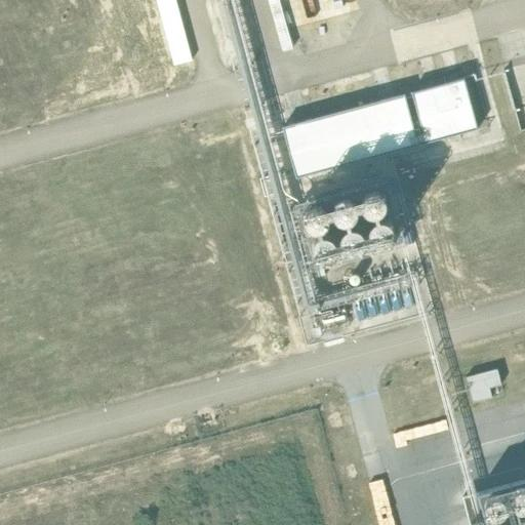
[(426,143),(477,128),(463,78),(412,92),(426,143)]
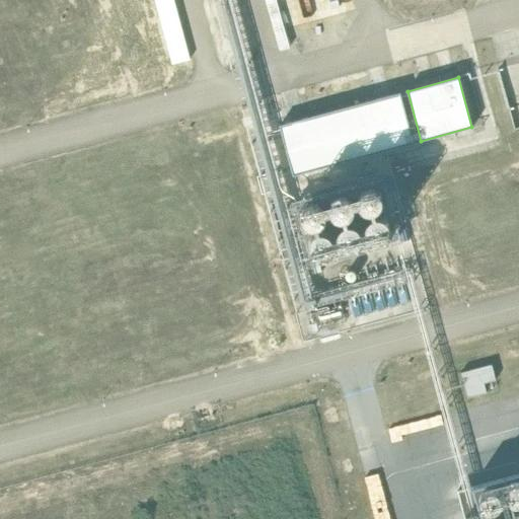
[(293,175),(413,143),(399,93),(280,126),(293,175)]
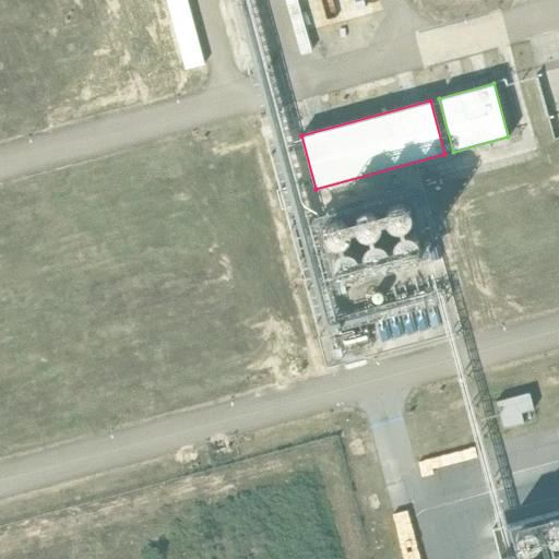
[(502,429),(524,424),(521,413),(534,409),(528,393),(496,402),(502,429)]
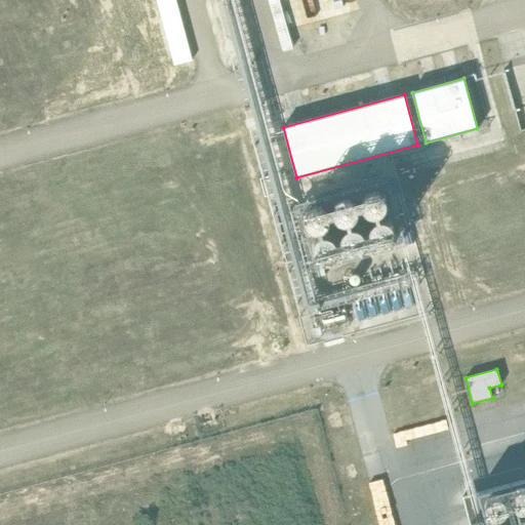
[(447,408),(398,419),(403,444),(453,434),(447,408)]
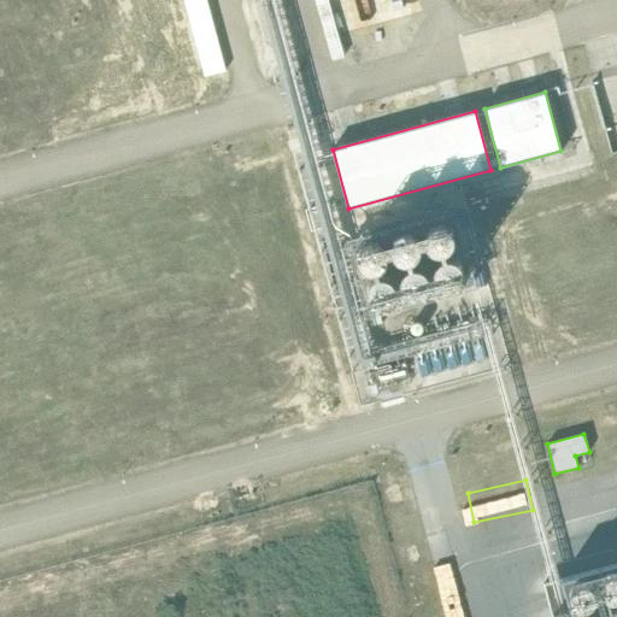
[(616,616),(616,566),(563,581),(571,616),(616,616)]
